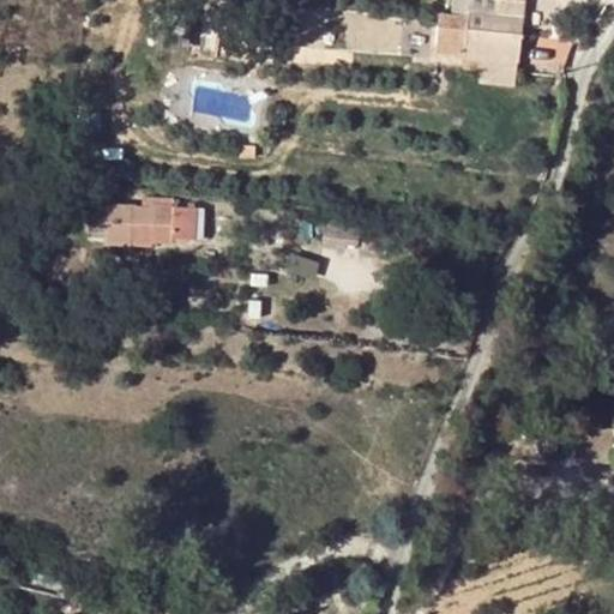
[(501,0),(453,0),(450,49),(464,52),(465,55),(519,60),(524,2),(501,0)]
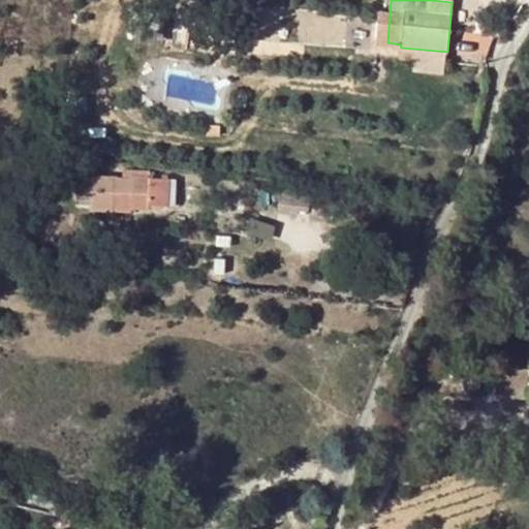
[(460,28),(454,50),(486,59),(492,38),(460,28)]
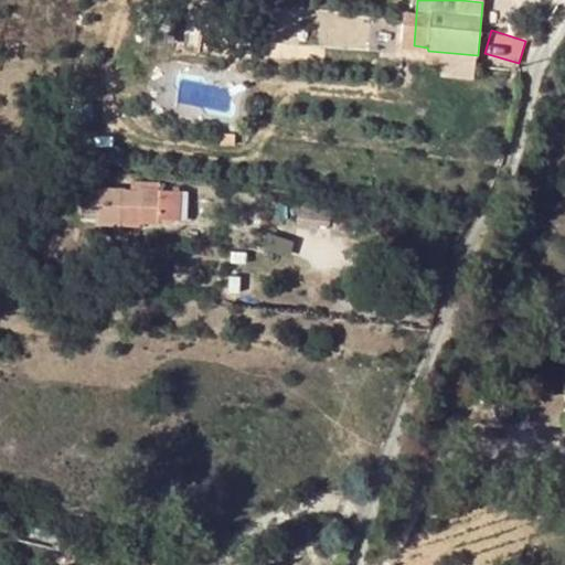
[(446,63),(444,74),(473,77),(475,66),(446,63)]
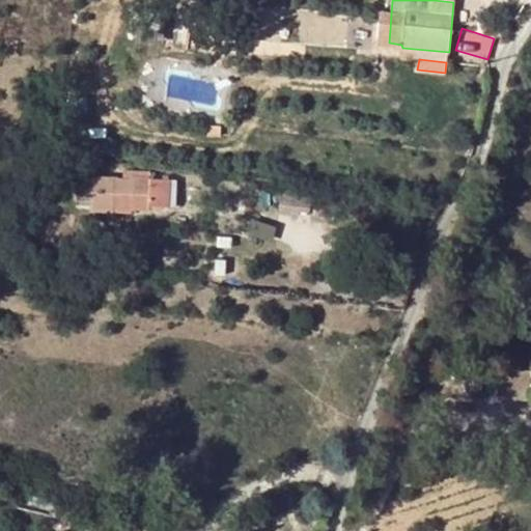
[(165,179),(156,179),(148,178),(148,172),(133,172),(133,180),(114,180),(113,212),(132,213),(132,208),(146,207),(148,205),(165,205),(165,179)]
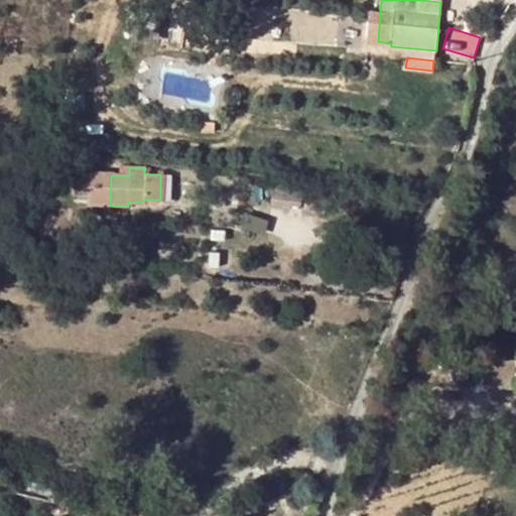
[(41,242),(39,256),(49,258),(51,244),(41,242)]
